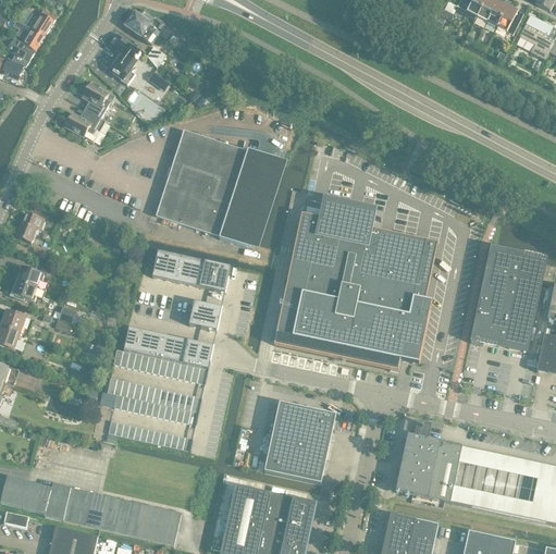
[(459,0),(456,5),(474,15),(482,0),(459,0)]
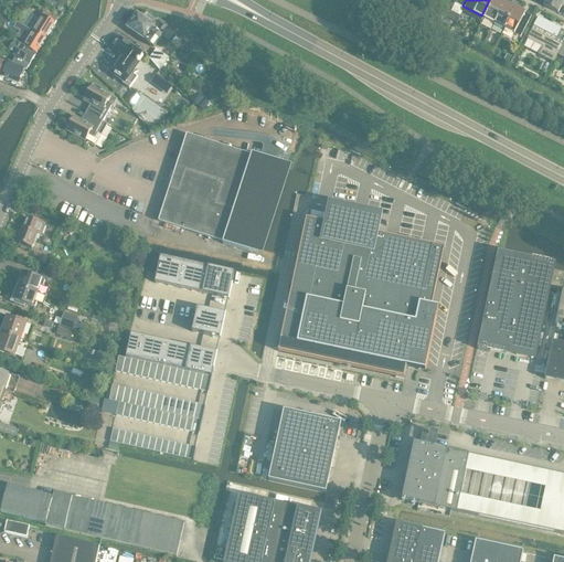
[(489,0),(481,16),(491,21),(502,0),(489,0)]
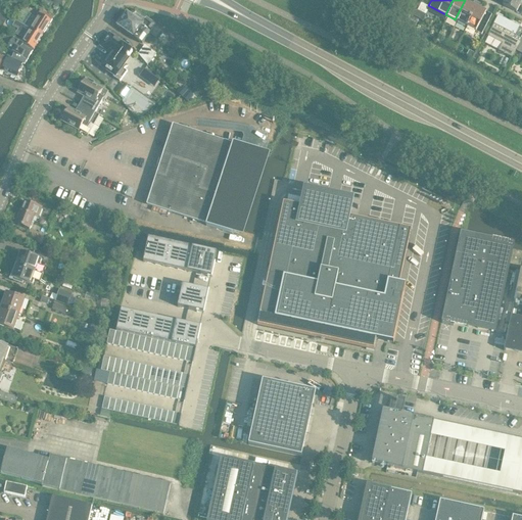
[(465,0),(455,19),(465,25),(475,4),(477,5),(479,1),(478,0),(472,0),(471,2),(468,0),(465,0)]
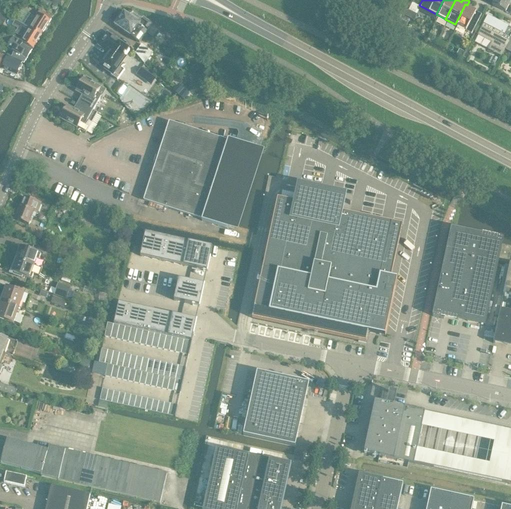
[(492,0),(491,2),(504,9),(509,0),(492,0)]
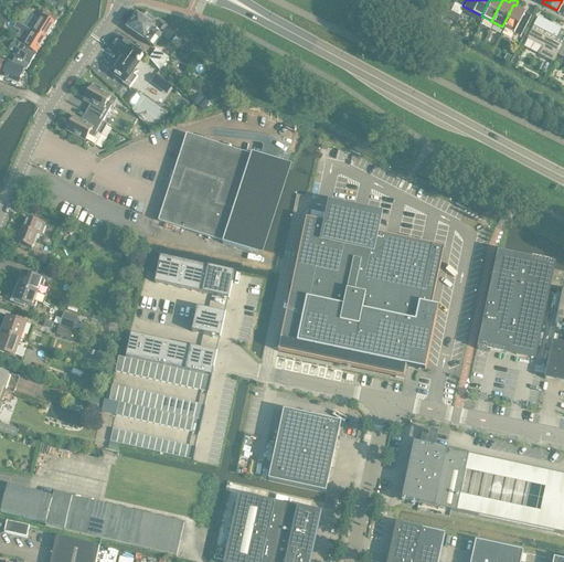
[(513,4),(502,27),(519,35),(530,13),(518,7),(520,2),(518,1),(515,6),(513,4)]
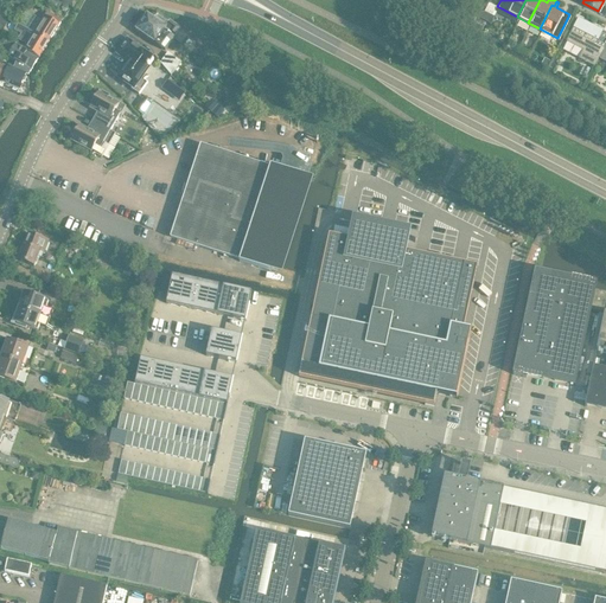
[(32,12),(24,25),(48,39),(61,17),(46,8),(40,17),(32,12)]
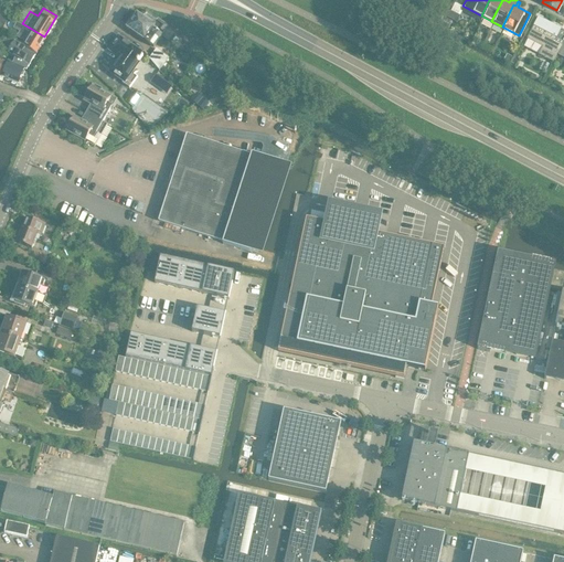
[(137,11),(135,13),(160,34),(167,24),(147,9),(142,16),(137,11)]
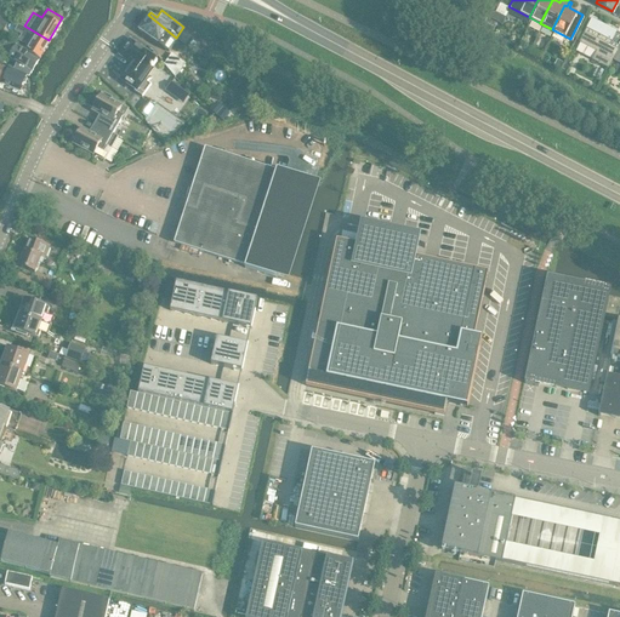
[(176,38),(148,15),(144,20),(143,18),(138,24),(140,26),(140,27),(168,49),(176,38)]
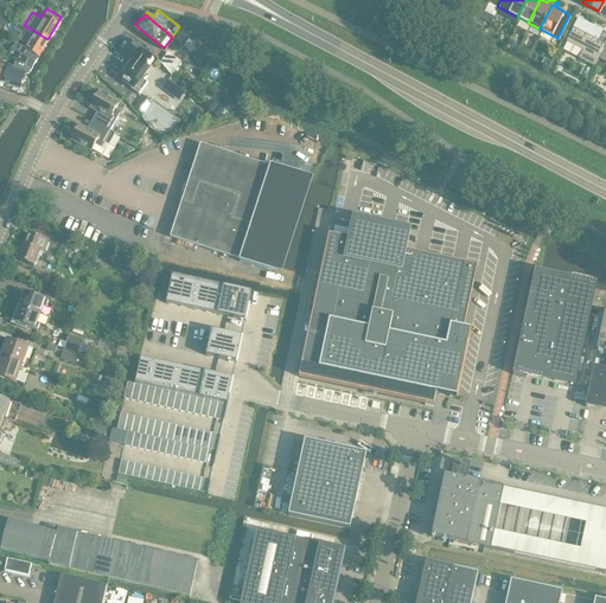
[(597,55),(603,45),(594,42),(601,29),(576,15),(566,38),(581,46),(578,56),(593,63),(597,55)]
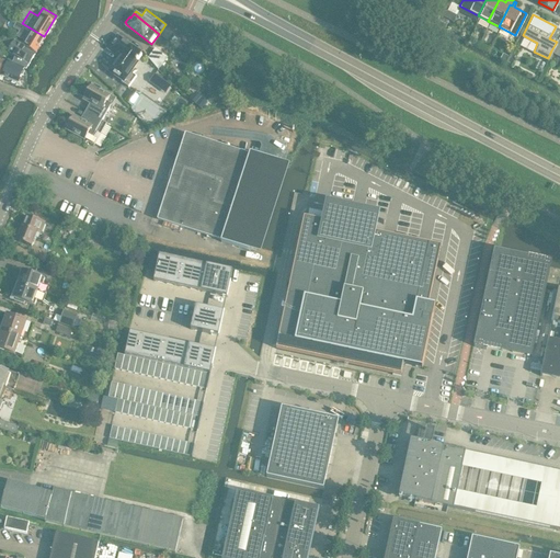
[(22,23),(16,20),(12,25),(19,29),(16,34),(24,38),(22,42),(35,49),(44,36),(22,23)]
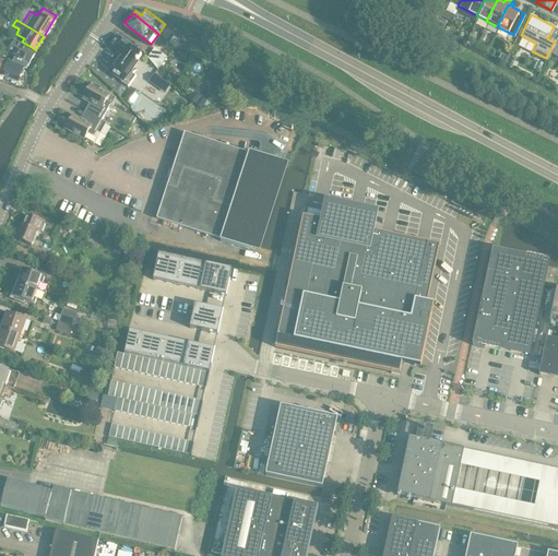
[(135,57),(140,51),(139,50),(139,49),(117,33),(107,46),(119,55),(109,68),(122,77),(120,79),(128,84),(135,73),(130,69),(138,58),(135,57)]
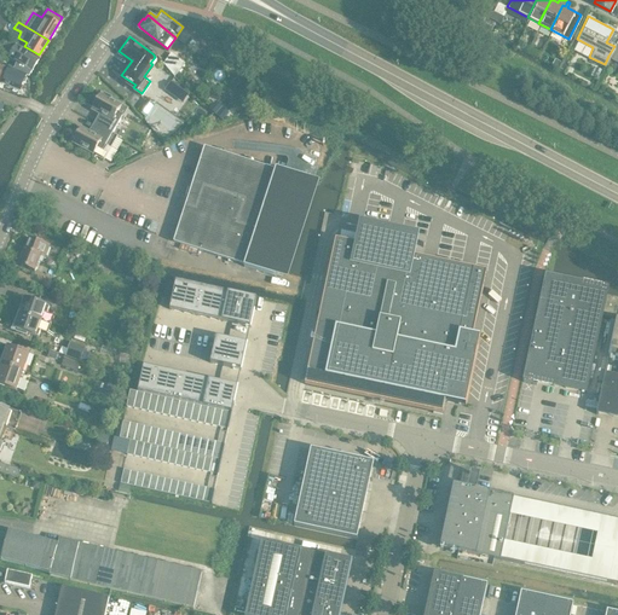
[(16,58),(12,68),(26,73),(28,74),(38,57),(15,44),(16,41),(10,38),(3,51),(16,58)]
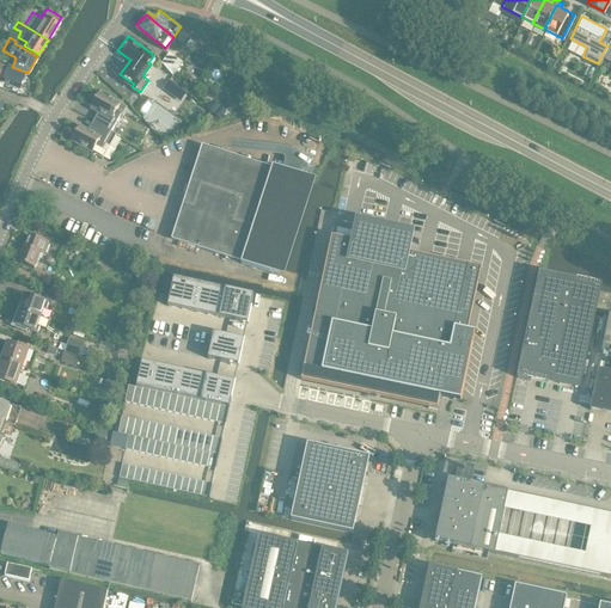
[(172,73),(182,60),(167,50),(160,60),(172,73)]
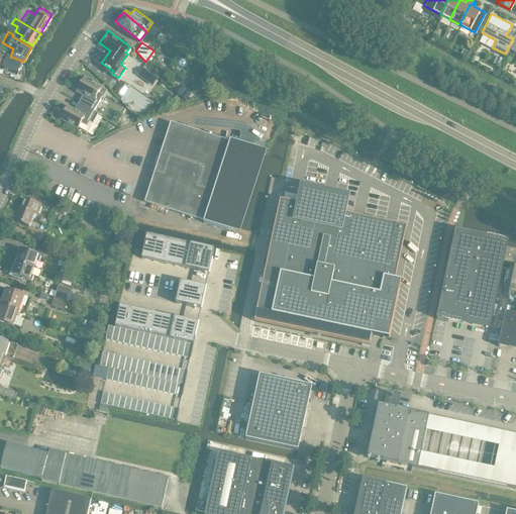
[(10,57),(0,52),(0,67),(15,74),(18,68),(20,68),(21,65),(20,62),(21,61),(10,57)]
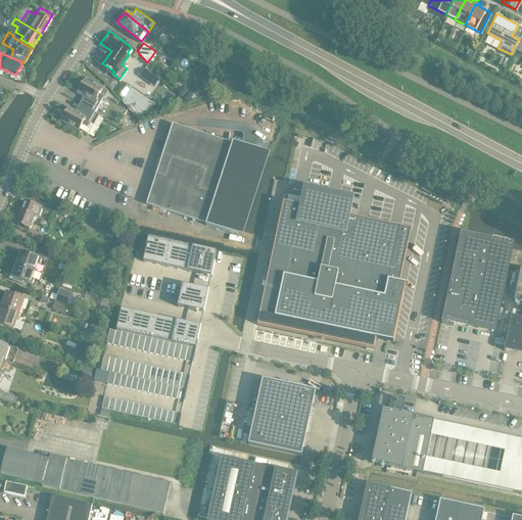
[(79,102),(94,110),(102,95),(98,93),(101,88),(92,83),(93,81),(87,77),(86,79),(84,78),(77,90),(84,94),(79,102)]
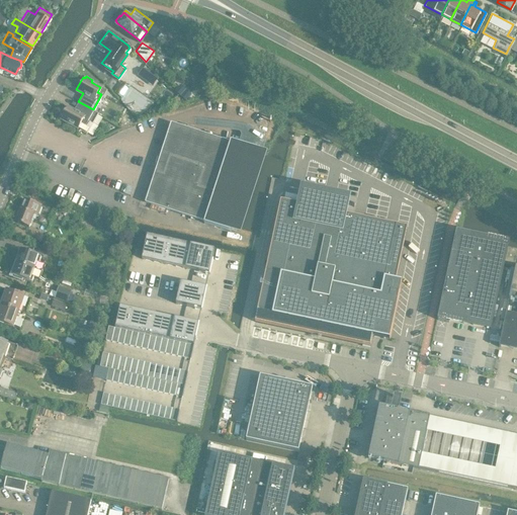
[(93,109),(78,101),(74,108),(67,105),(66,108),(63,106),(60,112),(62,114),(60,116),(86,132),(97,111),(93,109)]
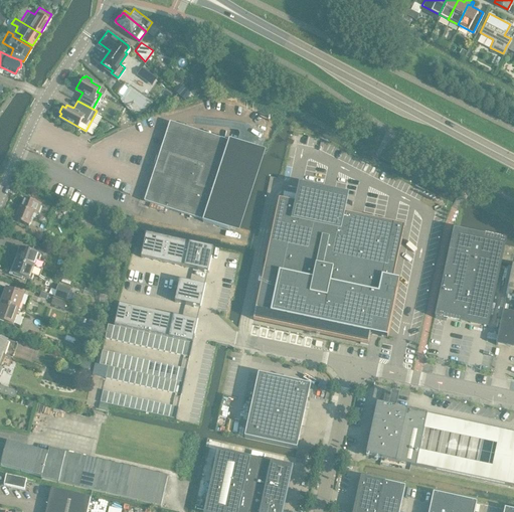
[(150,182),(144,198),(202,217),(201,219),(227,227),(253,147),(227,138),(227,140),(169,122),(150,182)]
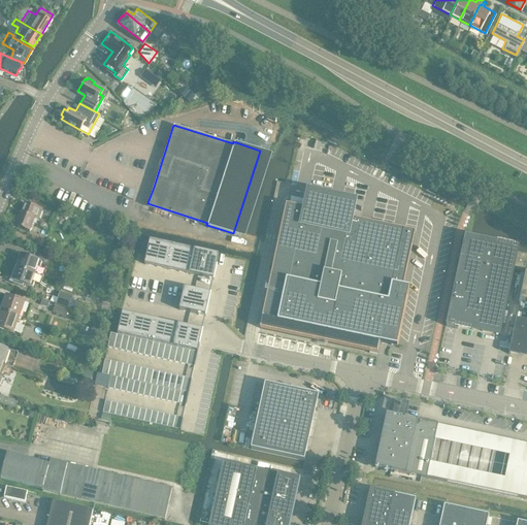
[(414,229),(403,227),(353,217),(342,215),(344,204),(329,201),(314,198),(311,207),(285,202),(259,326),(376,351),(380,340),(396,343),(408,286),(402,285),(414,229)]
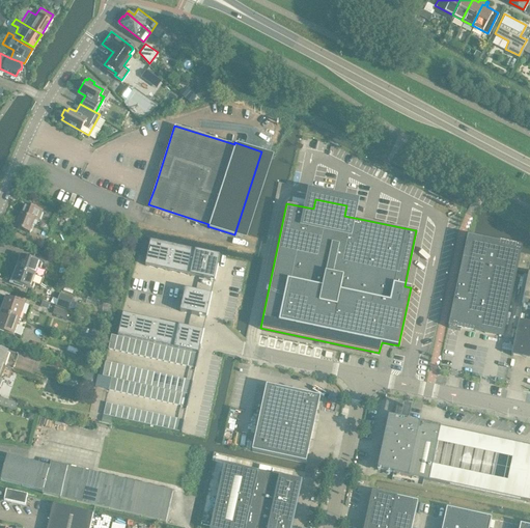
[(37,220),(42,210),(25,202),(15,225),(28,230),(33,218),(37,220)]
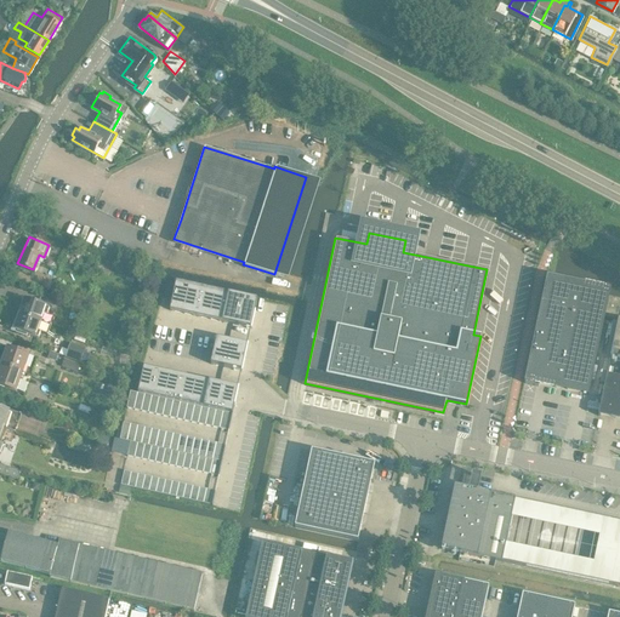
[(550,272),(527,365),(523,381),(524,381),(525,376),(581,388),(581,387),(587,388),(604,315),(599,314),(606,291),(558,280),(559,274),(550,272)]
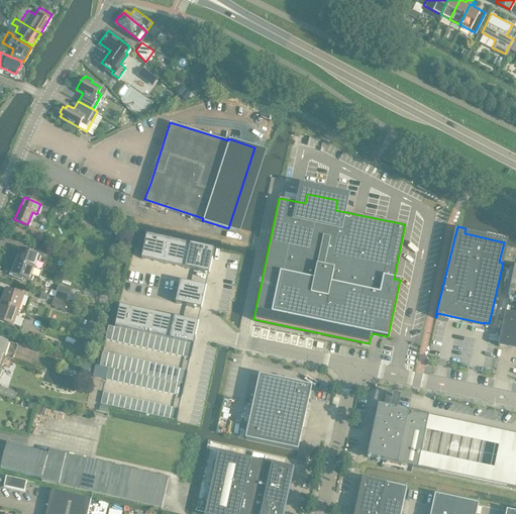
[(145,232),(140,257),(192,268),(208,271),(213,247),(213,246),(145,232)]
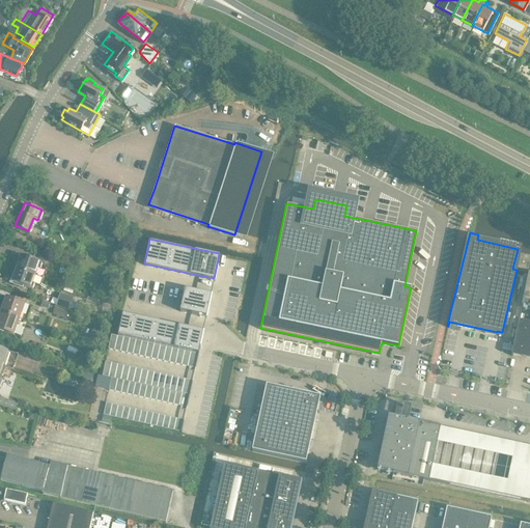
[(14,267),(36,275),(43,277),(46,269),(39,267),(40,261),(18,253),(14,267)]
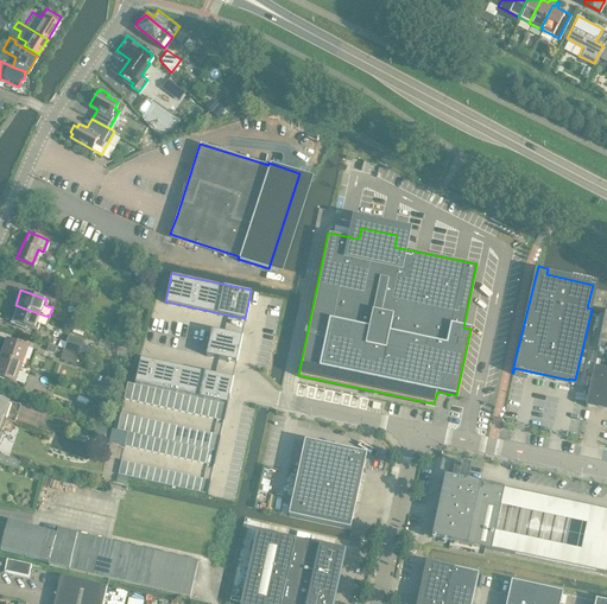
[(42,315),(16,305),(10,319),(37,329),(42,315)]
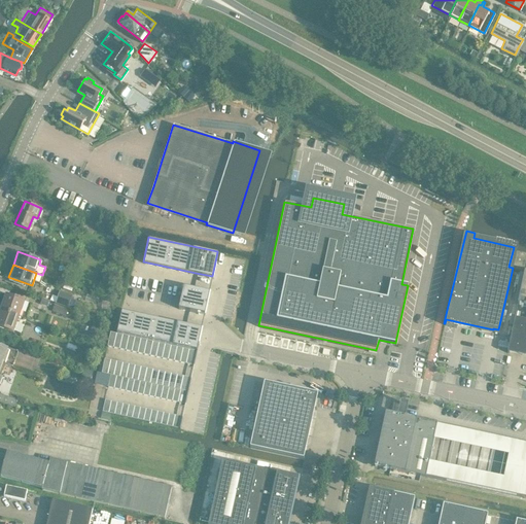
[(523,271),(515,310),(506,350),(509,351),(509,349),(525,352),(525,272),(525,271),(523,271)]
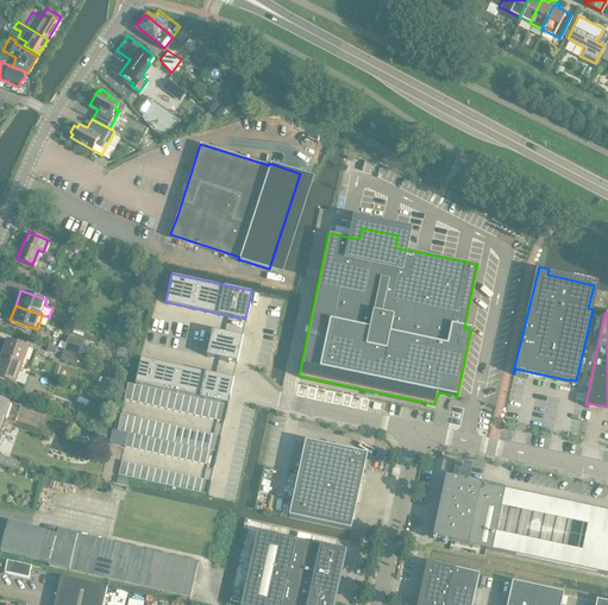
[(211,328),(206,354),(220,358),(236,361),(242,335),(227,332),(211,328)]
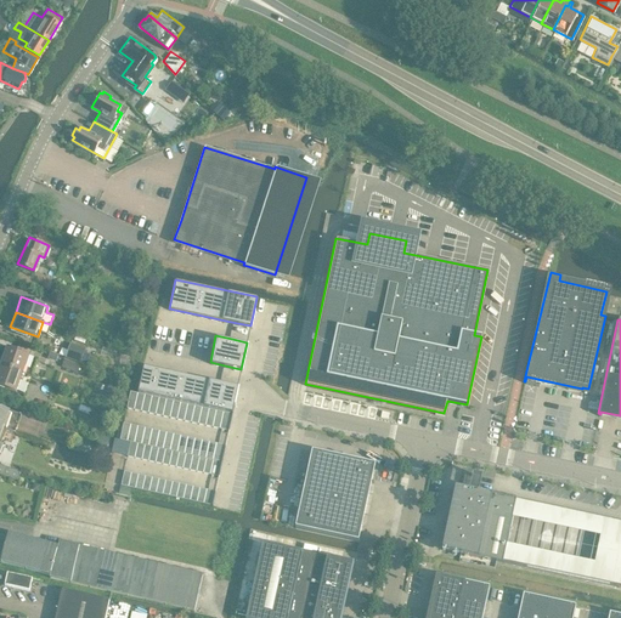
[(79,359),(84,346),(69,341),(65,355),(79,359)]
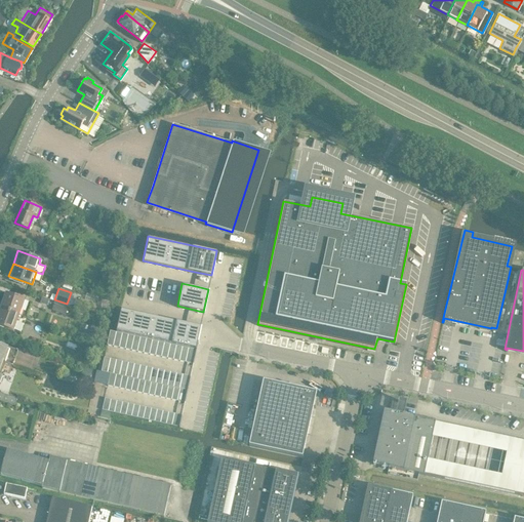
[(4,292),(0,303),(0,308),(17,315),(23,299),(4,292)]
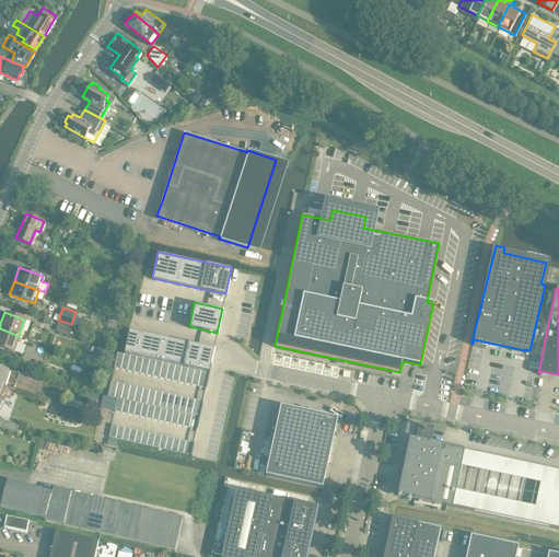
[(72,326),(57,322),(55,328),(70,334),(72,326)]
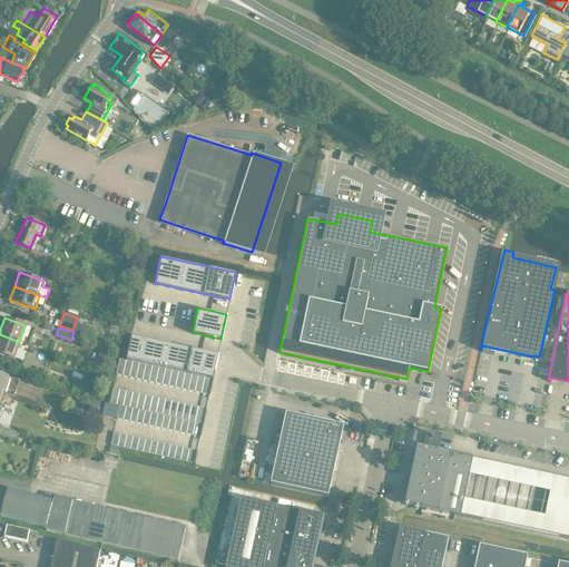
[(0,352),(12,359),(19,342),(0,334),(0,352)]
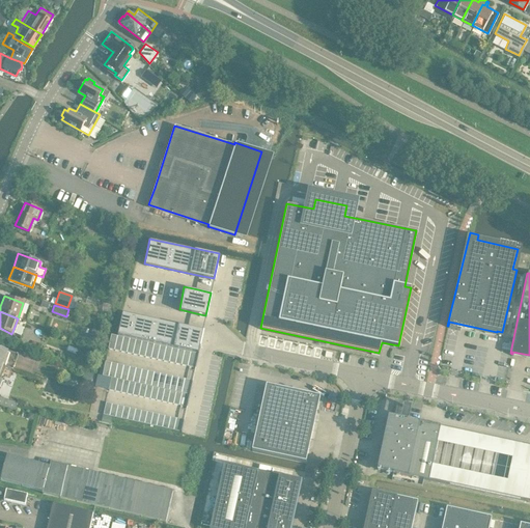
[(122,311),(117,334),(122,335),(129,336),(135,338),(141,339),(147,340),(154,342),(159,343),(165,344),(171,345),(177,348),(184,349),(190,350),(197,352),(202,329),(190,326),(122,311)]
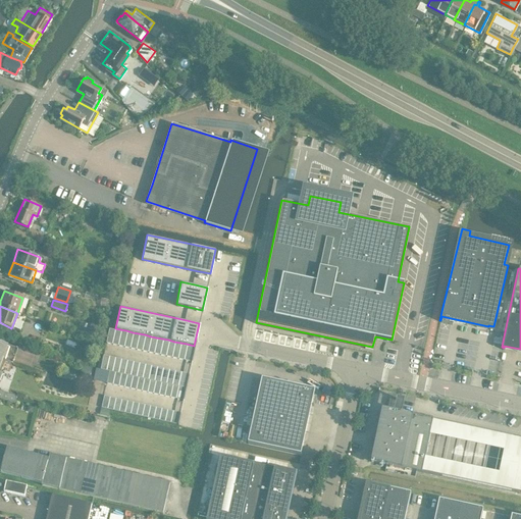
[(108,327),(105,341),(111,342),(114,328),(108,327)]
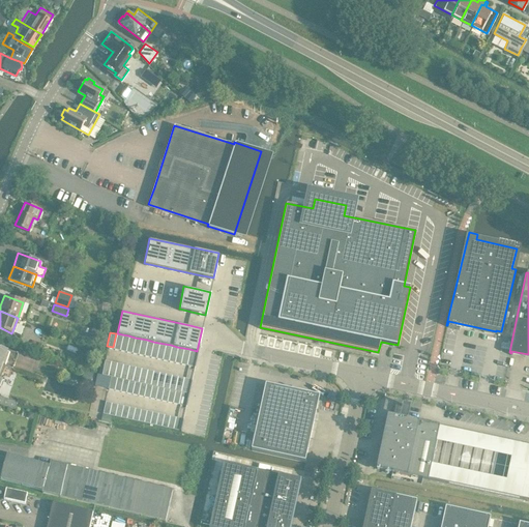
[(116,333),(113,347),(119,349),(122,334),(117,333),(116,333)]
